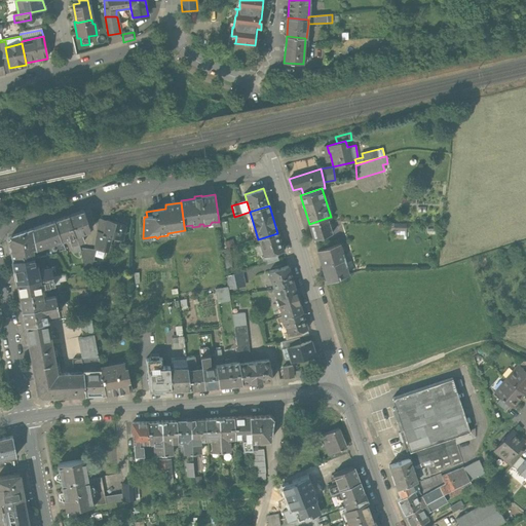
[(83,211),(69,216),(75,236),(82,234),(90,231),(83,211)]
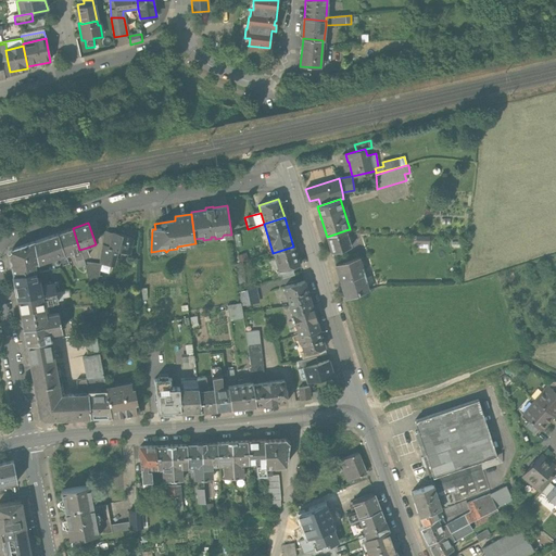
[(72,252),(79,250),(73,228),(57,234),(64,255),(72,252)]
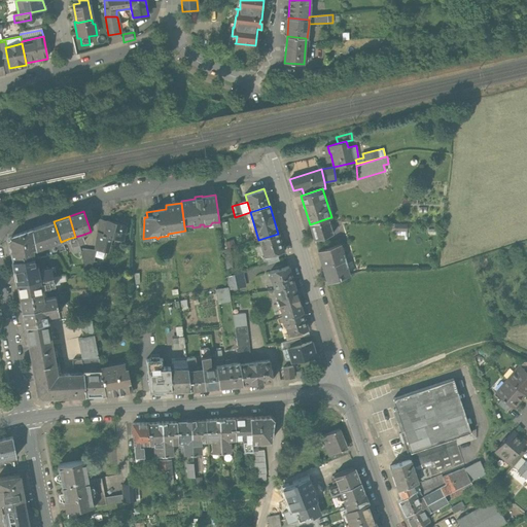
[(331,234),(327,218),(310,224),(314,240),(331,234)]
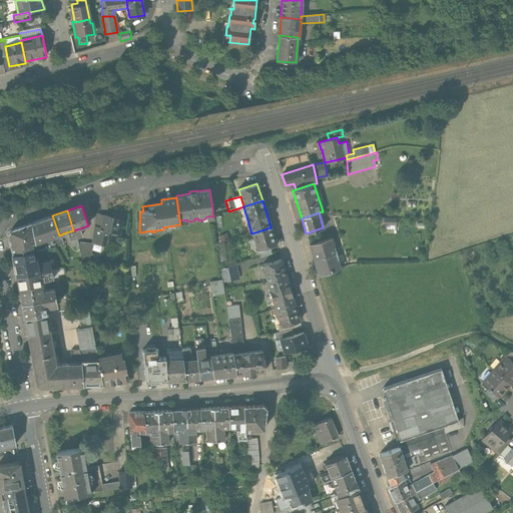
[(99,214),(93,243),(103,245),(107,231),(118,233),(121,220),(114,218),(99,214)]
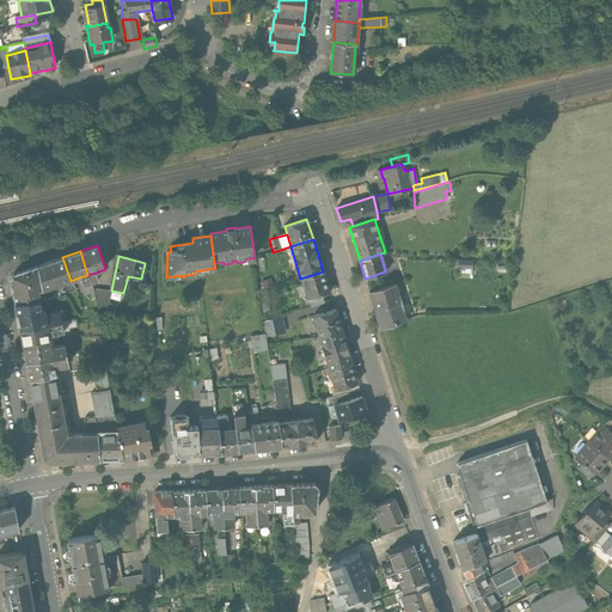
[(42,291),(71,281),(62,257),(38,267),(42,291)]
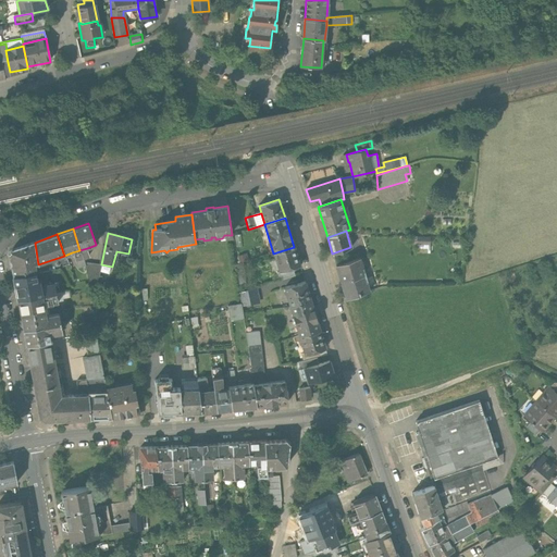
[(430,244),(430,237),(417,236),(417,243),(417,252),(430,252),(429,244),(430,244)]
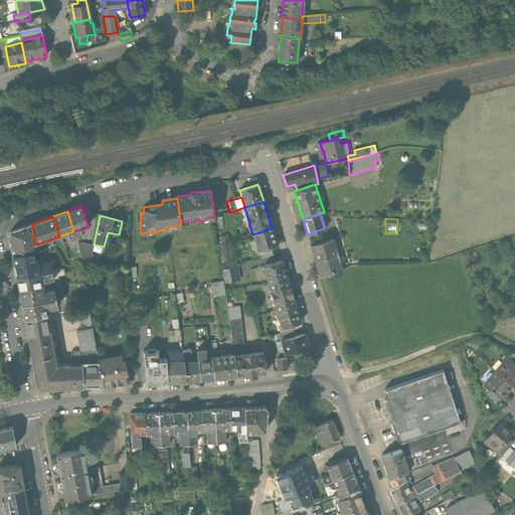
[(9,235),(13,255),(32,252),(31,245),(35,244),(32,224),(12,231),(9,235)]
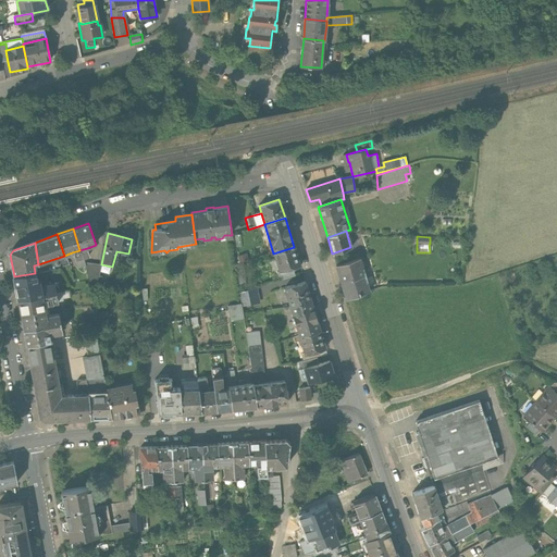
[(299,265),(294,247),(273,254),(279,271),(280,272),(288,269),(299,265)]
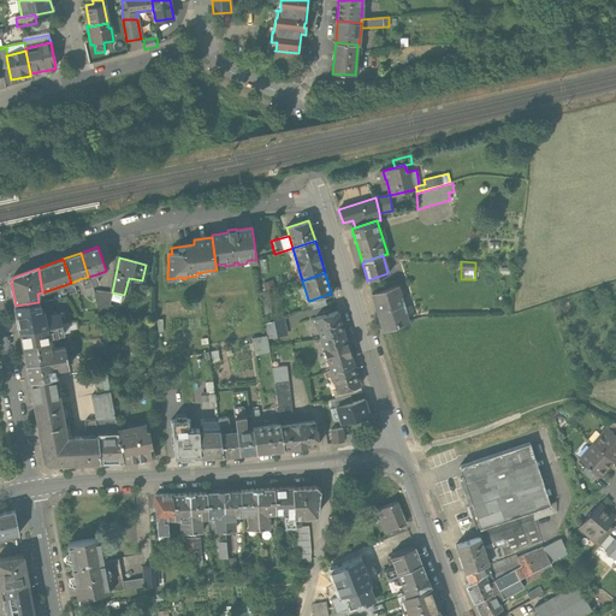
[(96,274),(88,277),(92,285),(99,283),(96,274)]
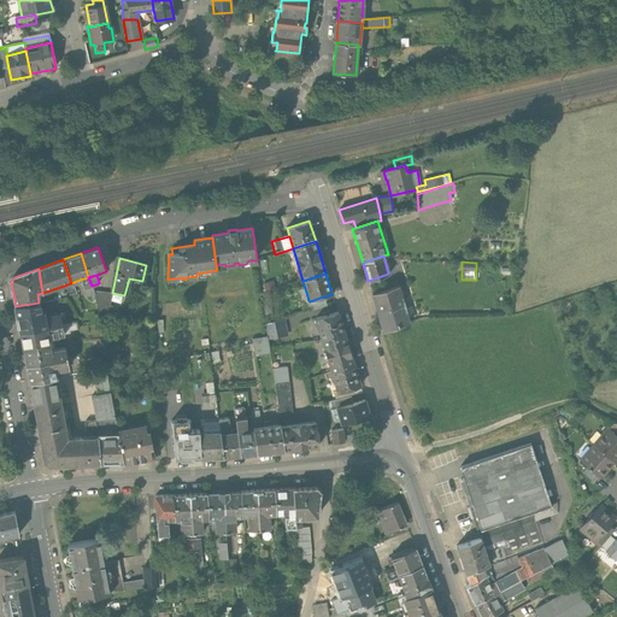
[(94,291),(92,286),(88,277),(80,280),(87,298),(94,295),(94,291)]
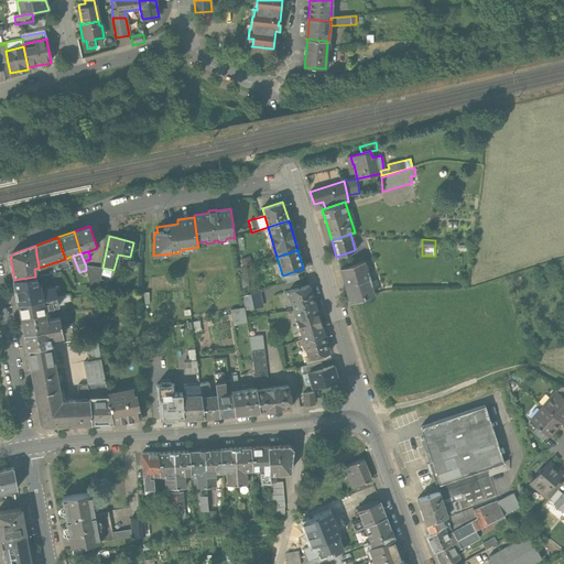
[(243,268),(246,267),(253,264),(251,257),(241,260),(243,268)]
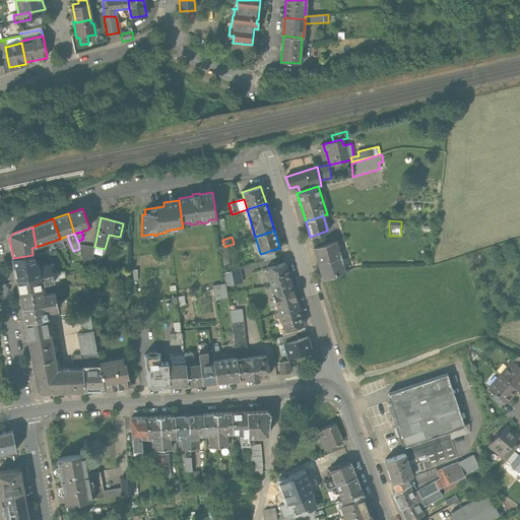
[(314,248),(319,265),(338,258),(336,250),(338,249),(335,240),(314,248)]
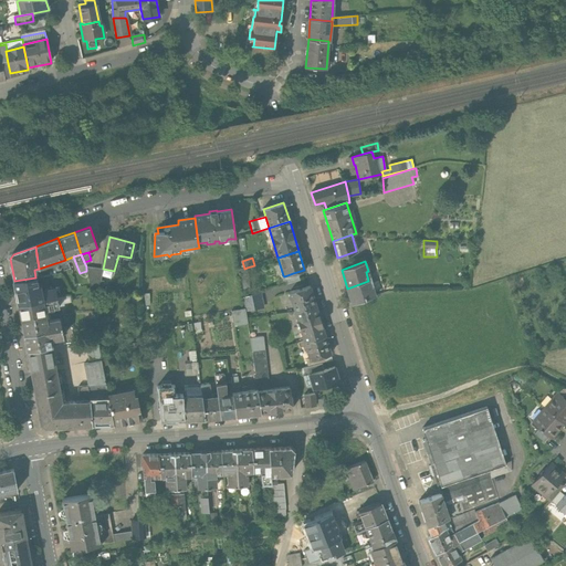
[(103,269),(86,266),(86,271),(91,292),(101,294),(104,281),(100,280),(103,269)]
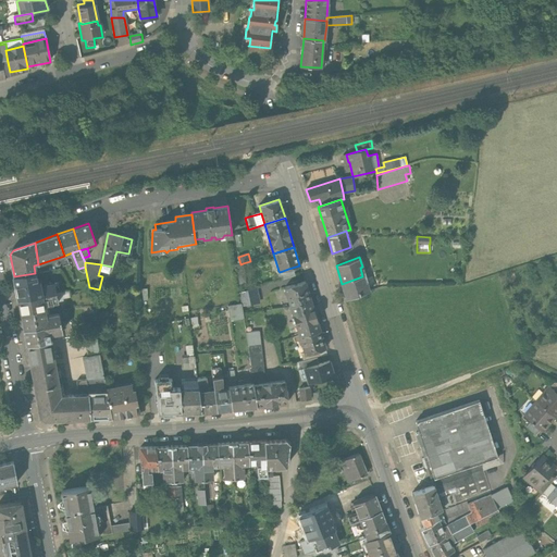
[(240,264),(236,265),(239,287),(246,285),(243,263),(240,264)]
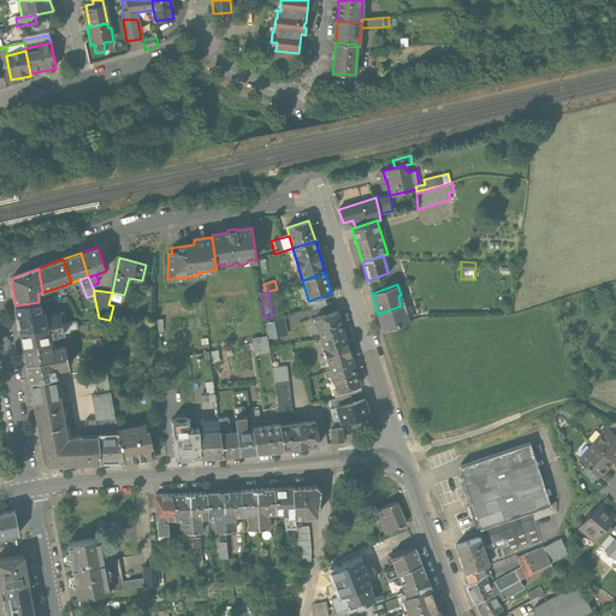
[(323,307),(319,297),(309,301),(308,300),(306,301),(309,311),(323,307)]
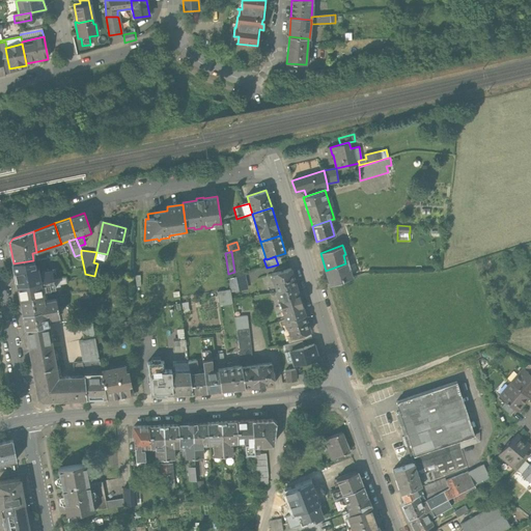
[(14,263),(18,285),(53,280),(53,275),(57,274),(56,271),(42,273),(42,276),(38,277),(37,268),(34,268),(33,260),(14,263)]
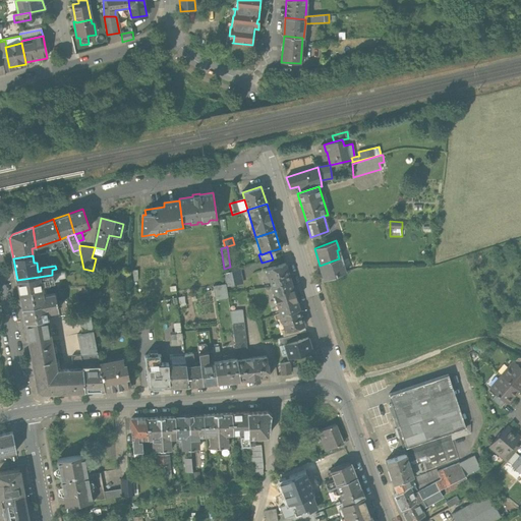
[(340,265),(339,258),(320,266),(324,280),(345,272),(342,264),(340,265)]
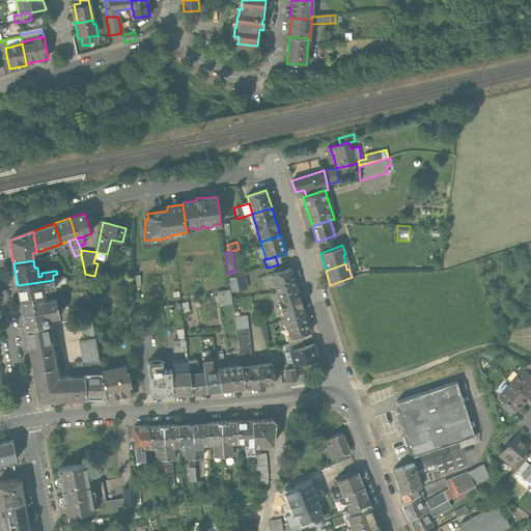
[(272,275),(277,292),(296,286),(290,269),(272,275)]
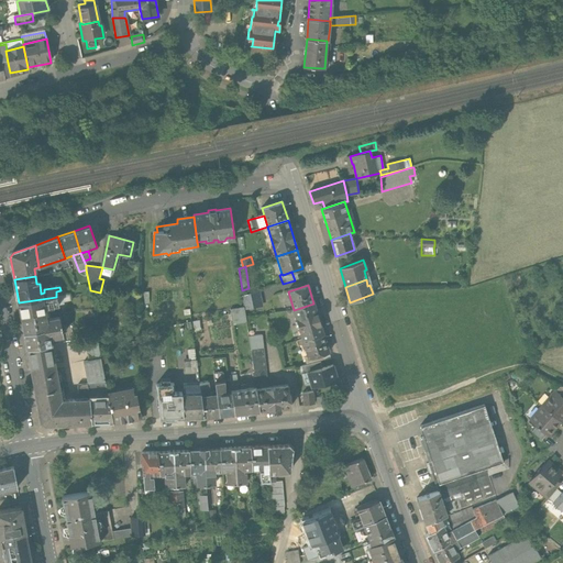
[(257,291),(243,297),(245,310),(262,308),(257,291)]
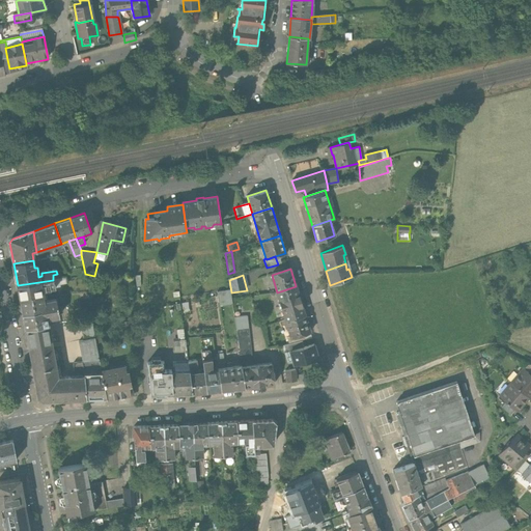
[(18,285),(20,300),(43,296),(42,290),(59,287),(59,285),(54,285),(53,280),(18,285)]
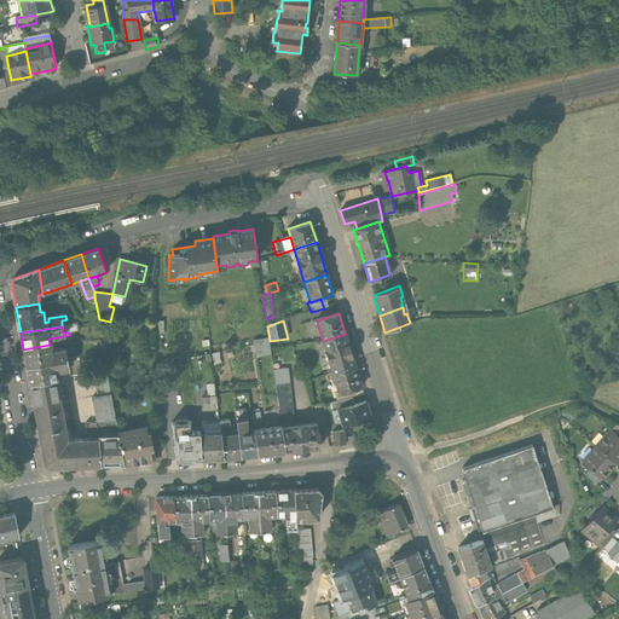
[(356,366),(345,334),(323,341),(333,374),(356,366)]
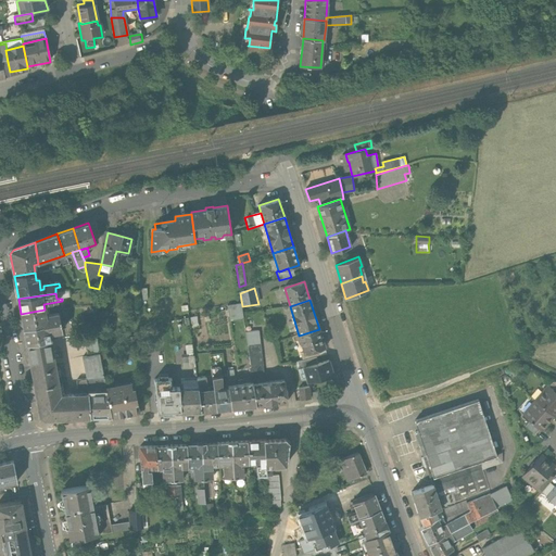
[(243,319),(241,304),(228,306),(230,321),(243,319)]
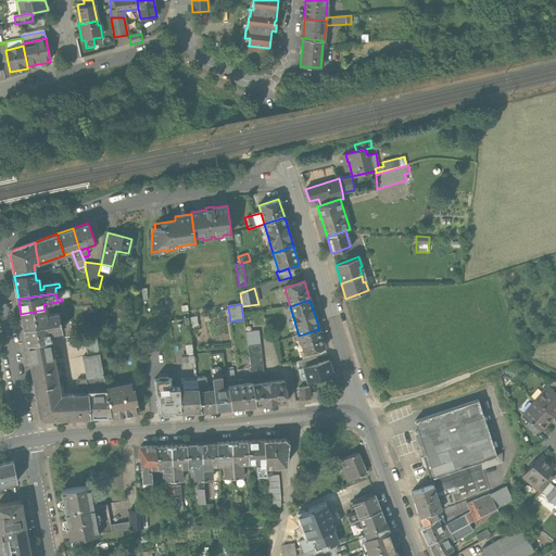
[(21,314),(24,329),(61,323),(60,317),(63,316),(63,313),(49,316),(48,317),(49,319),(47,319),(45,310),(21,314)]
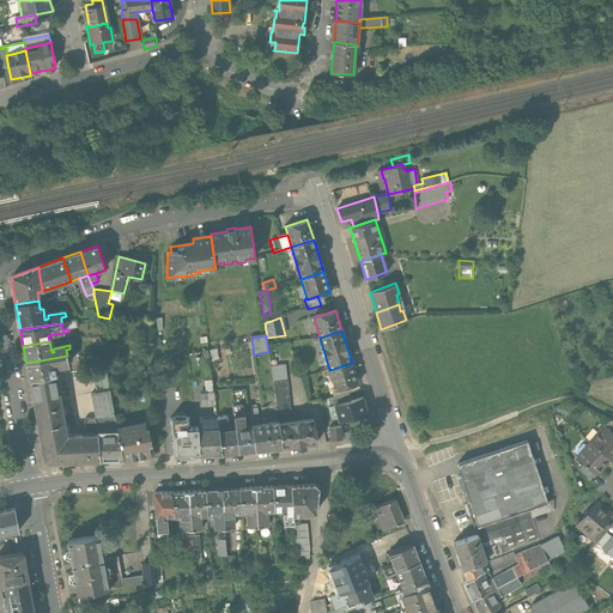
[(73,360),(67,362),(67,356),(26,363),(30,380),(55,375),(54,364),(56,364),(56,366),(59,368),(73,364),(73,360)]
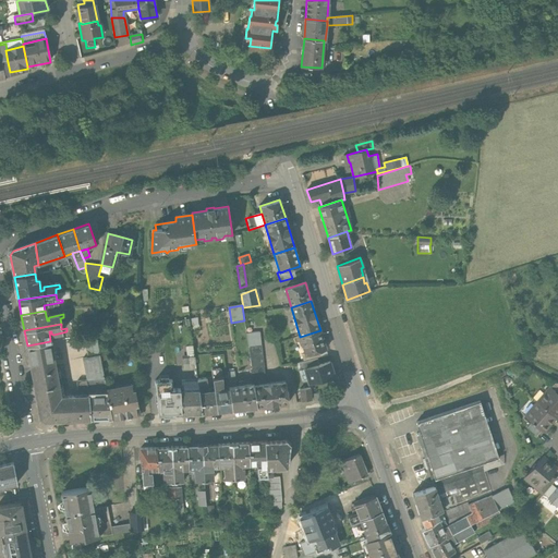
[(253,385),(253,386),(265,385),(259,332),(257,332),(257,326),(245,328),(253,385)]
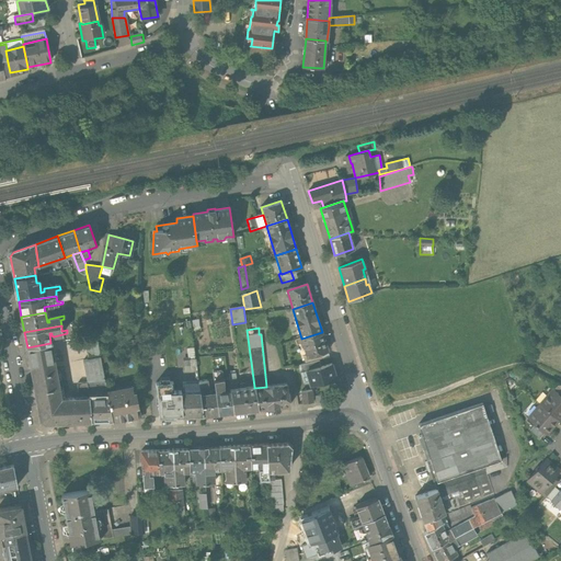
[(84,336),(89,359),(100,357),(100,355),(96,332),(94,335),(84,336)]
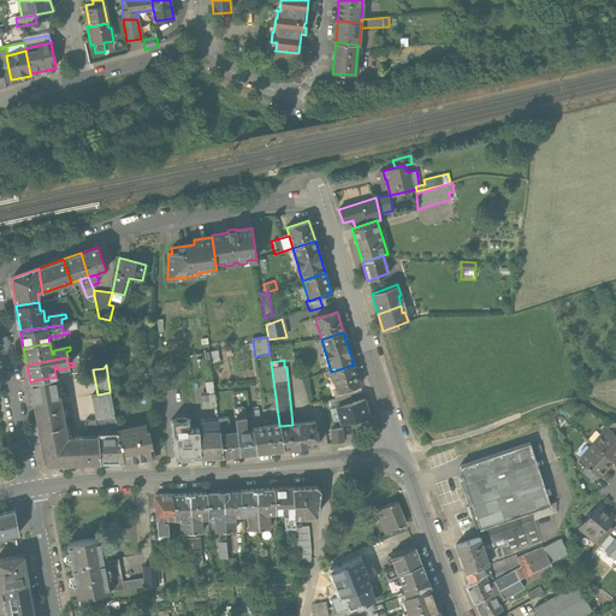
[(331,372),(337,391),(337,392),(360,385),(354,365),(331,372)]
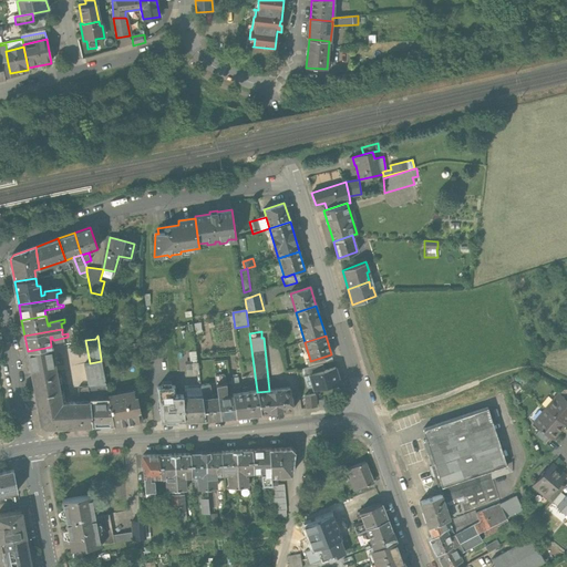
[(28,351),(37,397),(60,392),(51,347),(28,351)]
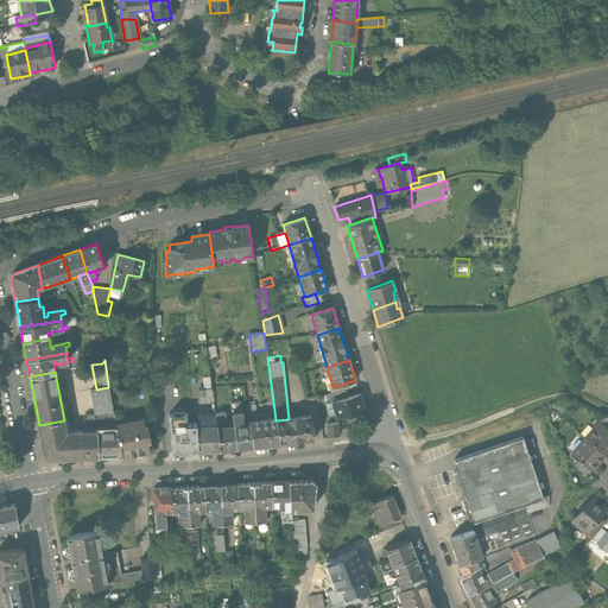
[(355,380),(333,387),(333,386),(329,387),(330,394),(346,391),(356,387),(355,380)]
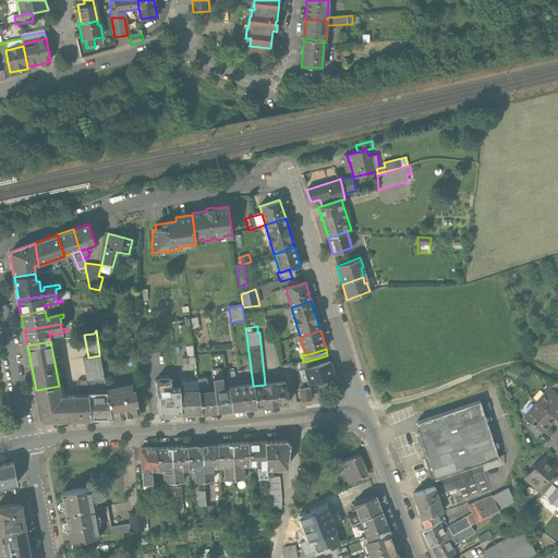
[(107,352),(99,353),(99,355),(100,361),(108,360),(107,352)]
